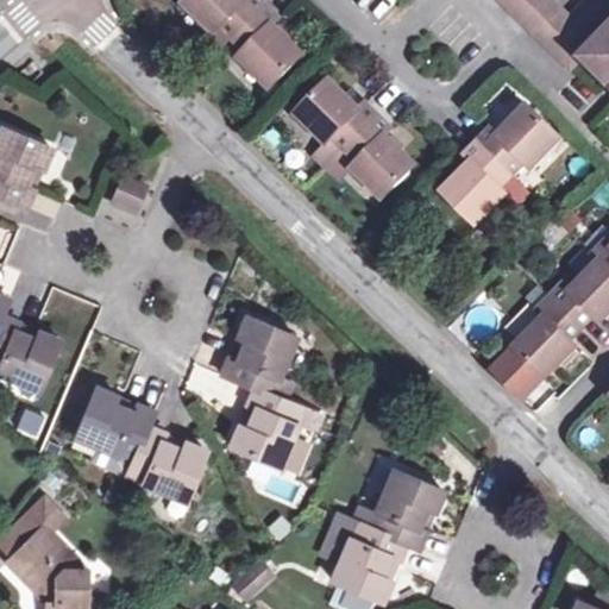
[(223,27),(234,41),(268,6),(261,0),(188,0),(184,4),(217,35),(223,27)]
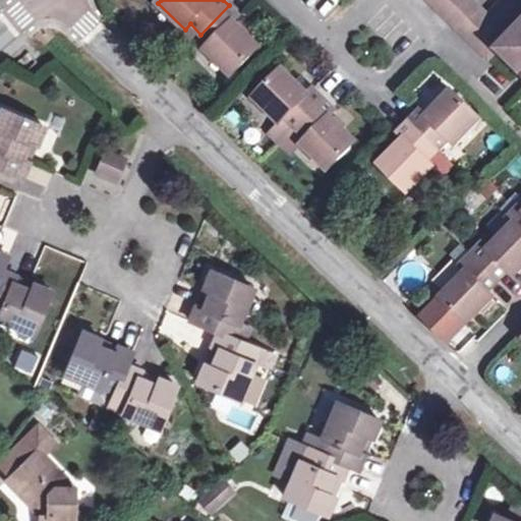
[(506,43),(520,26),(520,0),(502,0),(488,14),(473,0),(428,0),(488,59),(500,49),(506,43)]
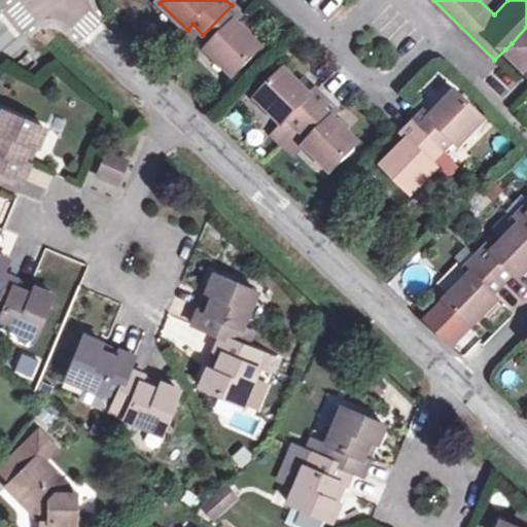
[(243,16),(232,5),(203,35),(213,45),(208,50),(235,77),(264,47),(238,22),(243,16)]
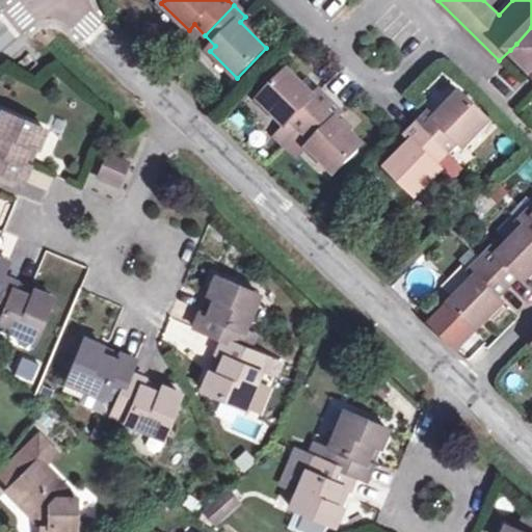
[(187,31),(197,42),(205,35),(194,24),(189,30),(187,31)]
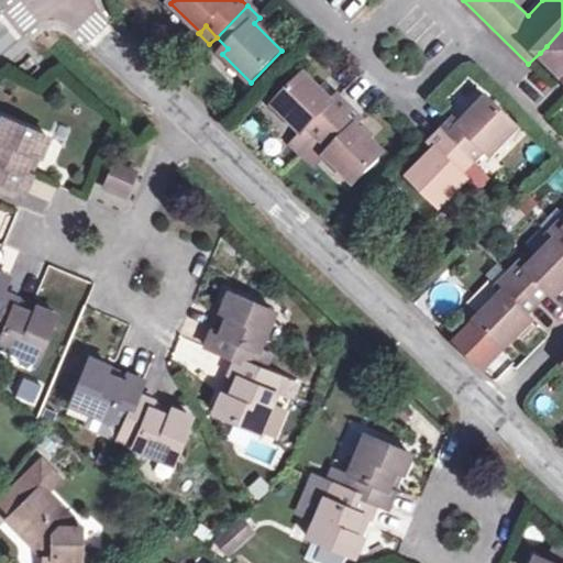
[(562,29),(547,46),(556,56),(551,63),(562,75),(562,29)]
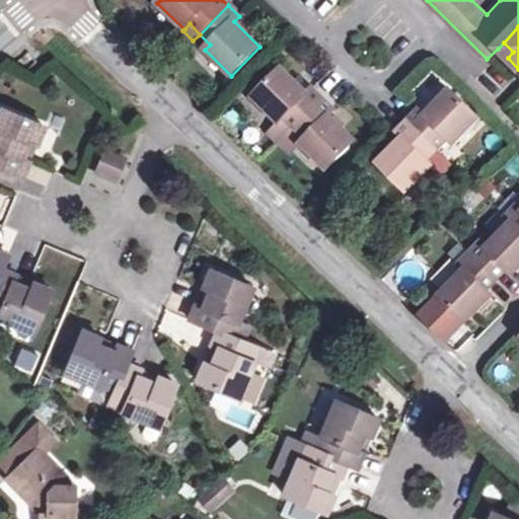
[(205,50),(210,45),(200,34),(193,41),(203,52),(205,50)]
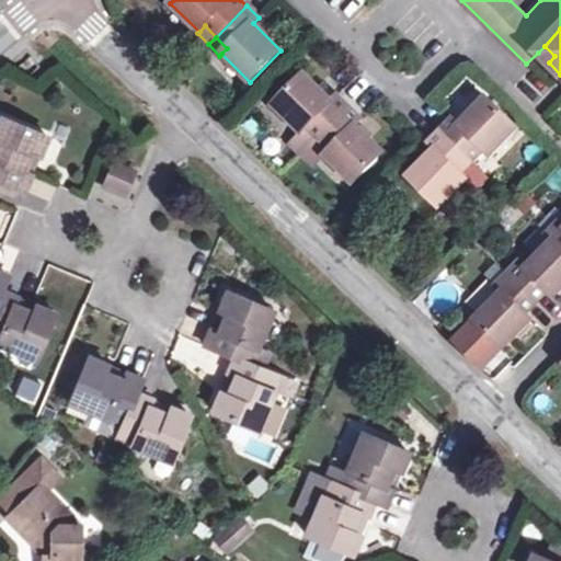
[(545,46),(538,53),(549,63),(554,56),(545,46)]
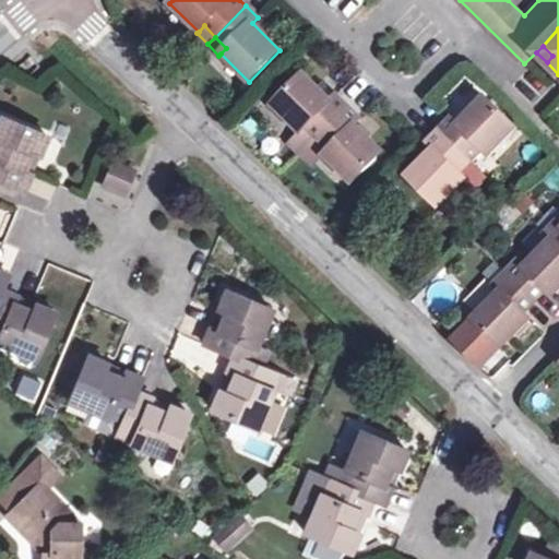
[(307,127),(319,138),(348,107),(336,95),(331,100),(304,73),(273,105),(301,132),(307,127)]
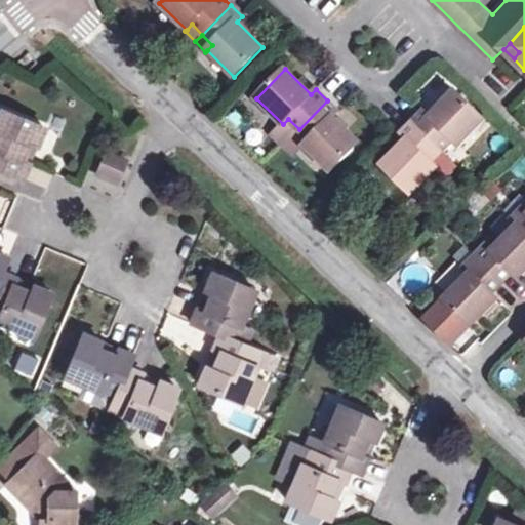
[(425,112),(413,123),(443,152),(453,142),(458,147),(485,120),(456,91),(431,117),(425,112)]
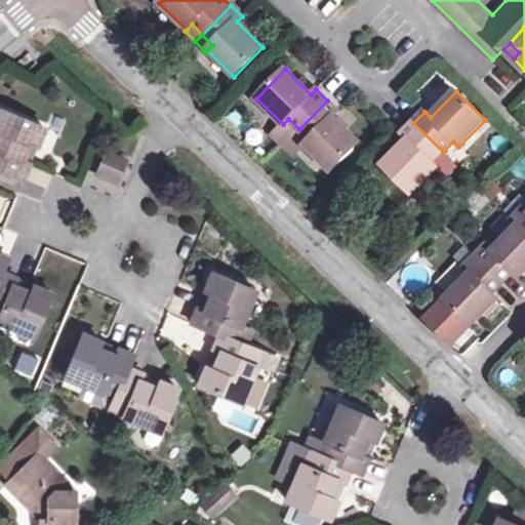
[(339,112),(327,101),(299,129),(310,139),(305,146),(331,172),(360,143),(333,117),(339,112)]
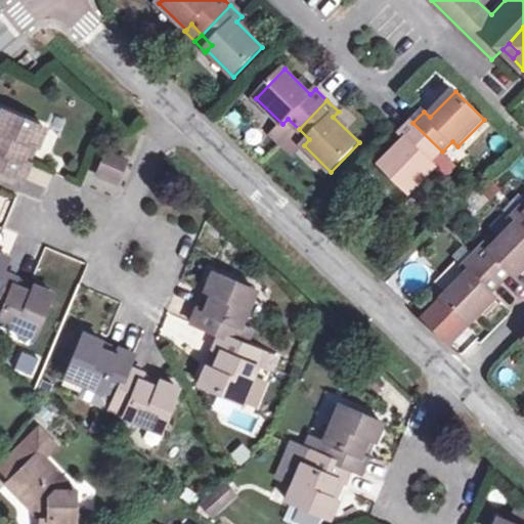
[(0,129),(1,130),(9,112),(2,108),(0,113),(0,129)]
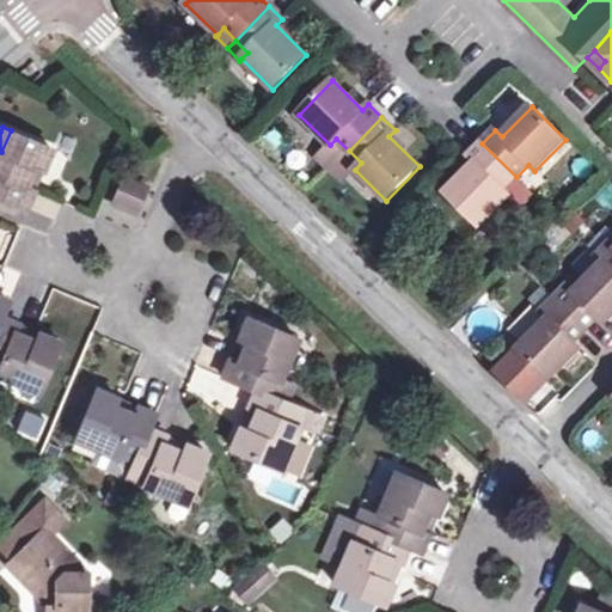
[(35,166),(43,170),(53,148),(11,130),(1,152),(0,151),(0,195),(28,207),(35,190),(26,187),(35,166)]
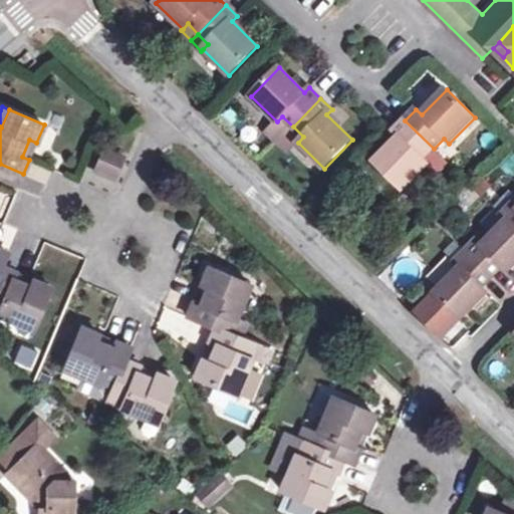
[(293,126),(282,116),(277,121),(268,132),(278,142),(293,126)]
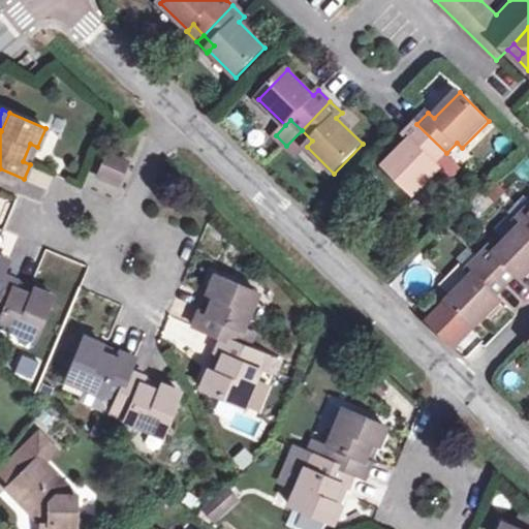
[(436,163),(446,153),(416,124),(406,135),(411,142),(385,167),(414,196),(441,169),(436,163)]
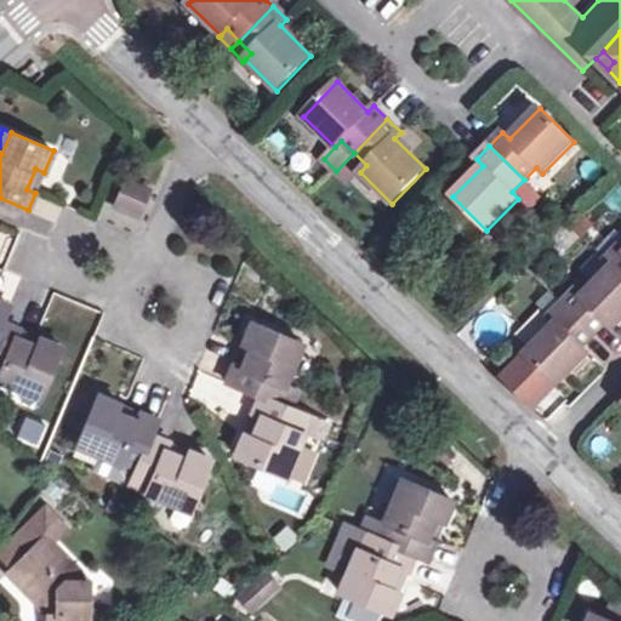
[(366,165),(354,153),(336,171),(348,183),(360,172),(366,165)]
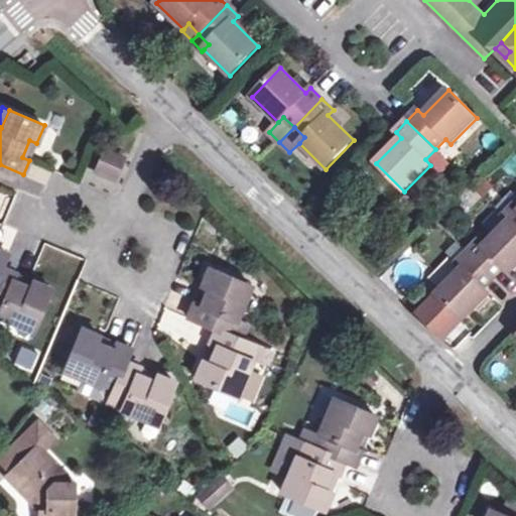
[(22,157),(29,160),(36,143),(29,140),(22,157)]
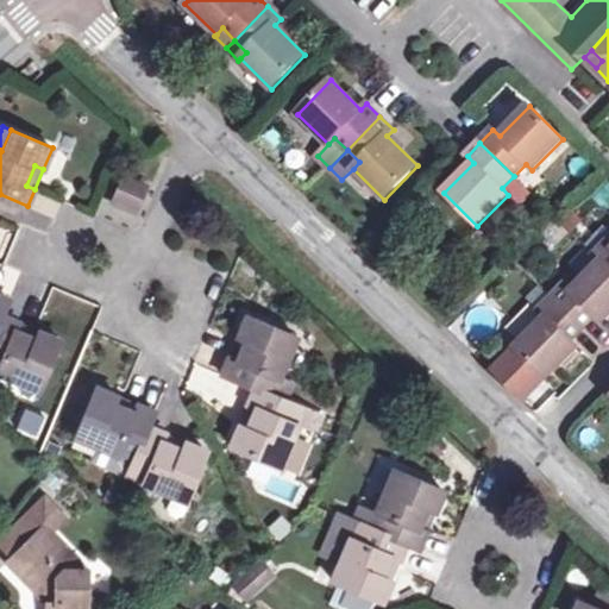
[(136,209),(146,186),(124,176),(114,200),(136,209)]
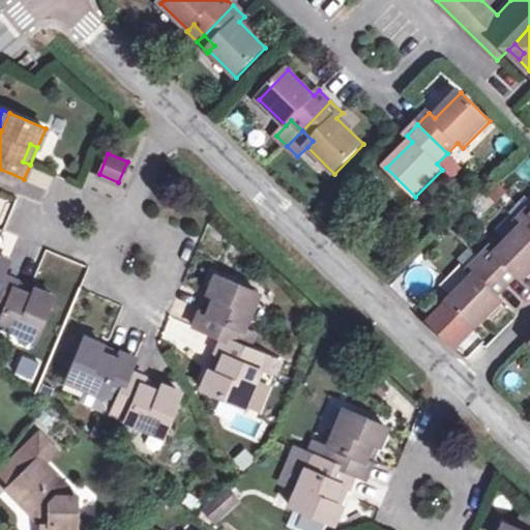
[(520,225),(529,234),(529,211),(526,208),(514,219),(520,225)]
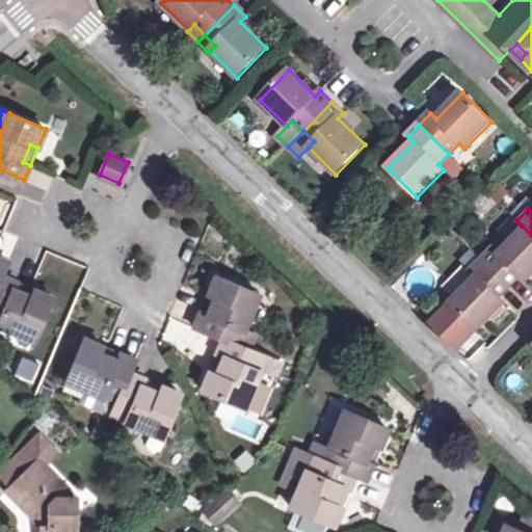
[(531,235),(522,225),(497,251),(490,246),(480,258),(509,287),(520,276),(525,282),(531,274),(531,235)]
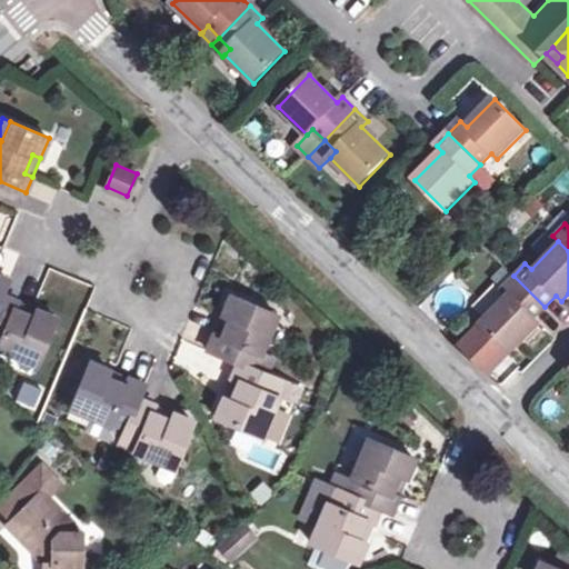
[(533,318),(545,307),(513,276),(501,288),(507,295),(479,322),(510,353),(539,325),(533,318)]
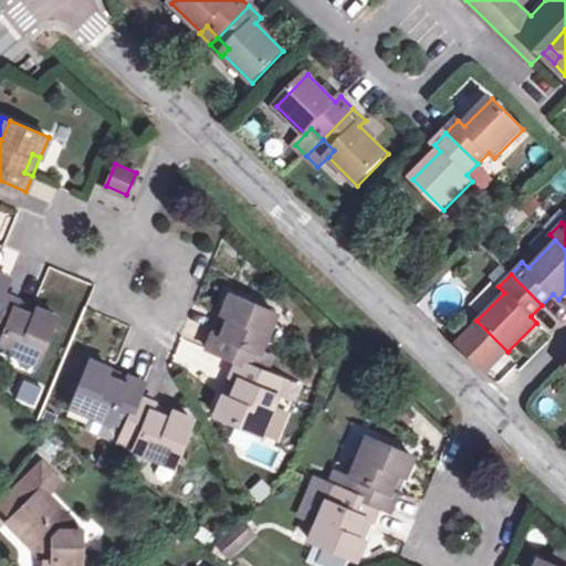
[(55,316),(35,307),(32,315),(13,307),(17,300),(1,293),(0,296),(0,337),(0,338),(0,346),(17,354),(19,346),(39,355),(55,316)]
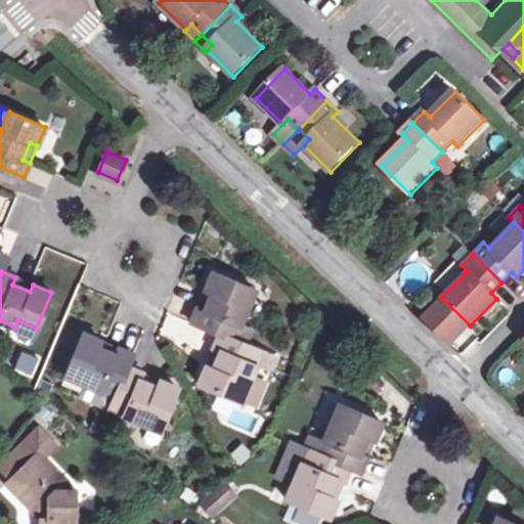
[(191,321),(220,334),(227,337),(245,344),(251,329),(241,324),(248,308),(241,305),(248,287),(212,271),(205,290),(212,293),(205,310),(198,307),(191,321)]
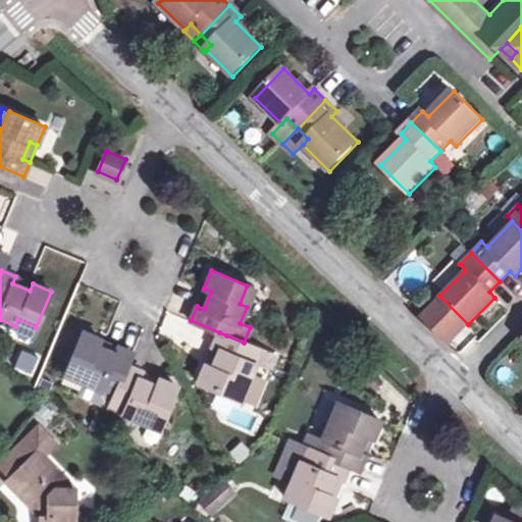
[(30,291),(33,283),(15,276),(12,283),(30,291)]
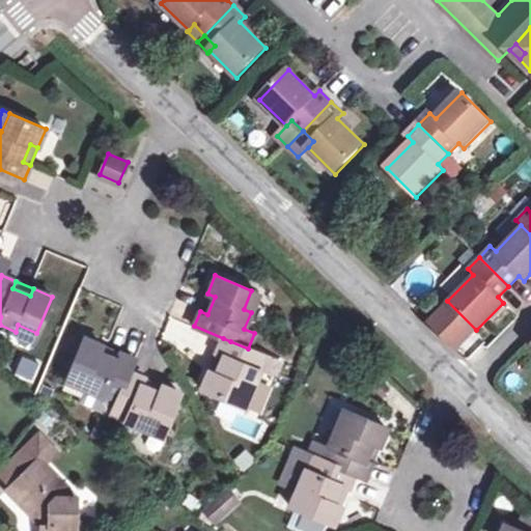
[(259,294),(251,290),(244,309),(251,312),(259,294)]
